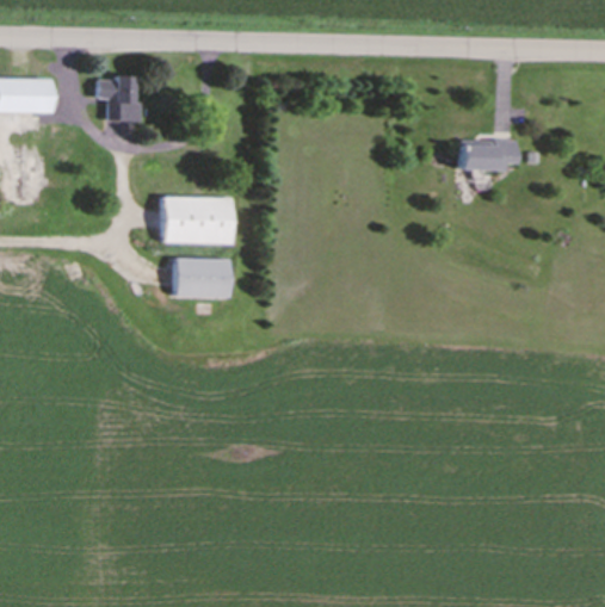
[(137,122),(137,76),(97,76),(97,99),(107,99),(106,121),(137,122)]
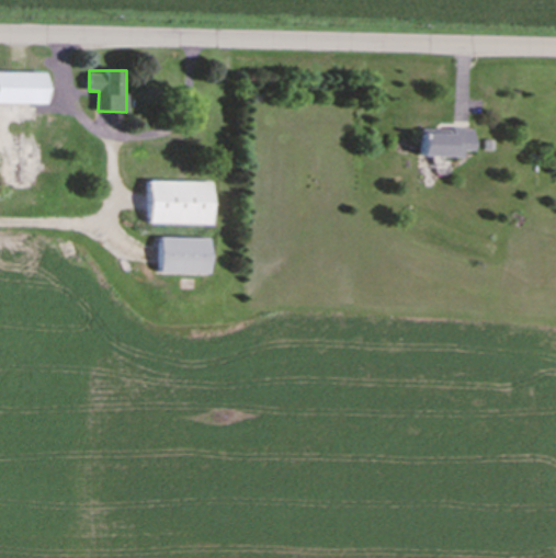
[(0,71),(0,101),(45,102),(46,72),(0,71)]
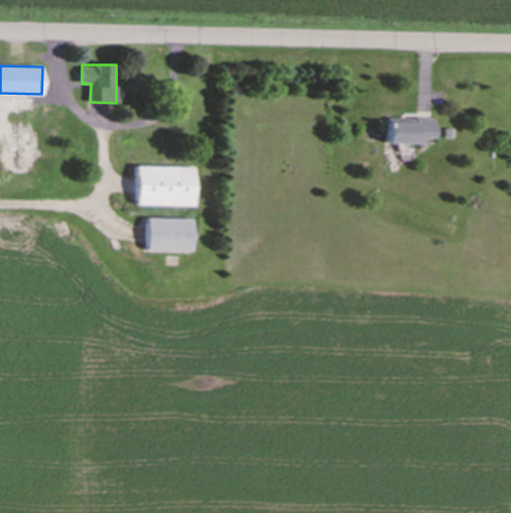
[(432,144),(433,120),(382,119),(381,144),(432,144)]
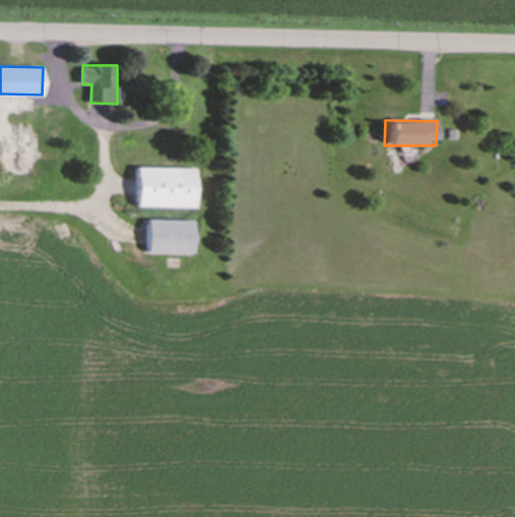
[(135,168),(135,206),(200,207),(200,168),(135,168)]
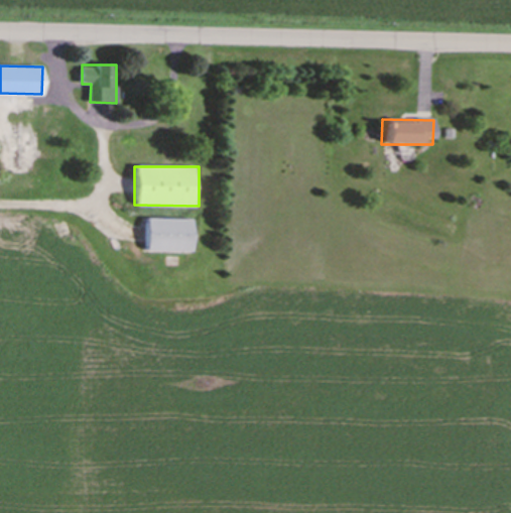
[(146,250),(198,250),(198,218),(146,218),(146,250)]
